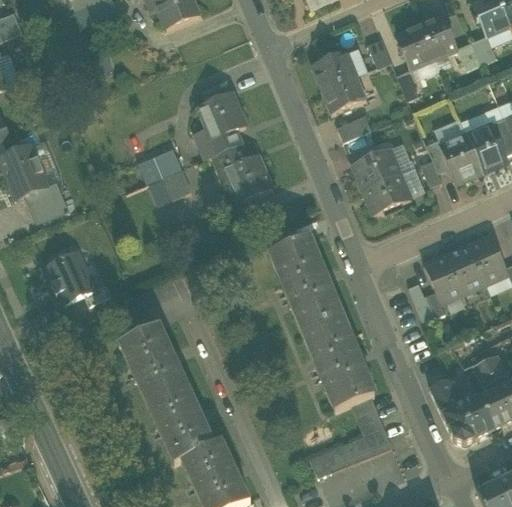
[(69,0),(75,12),(90,6),(87,0),(69,0)]
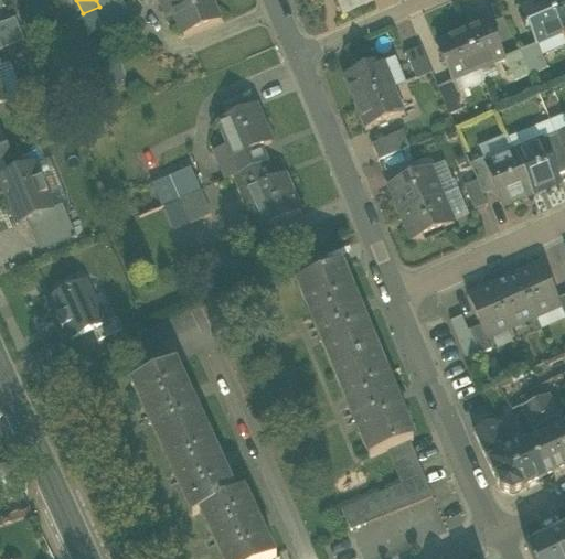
[(130,22),(121,0),(115,0),(99,7),(109,31),(130,22)]
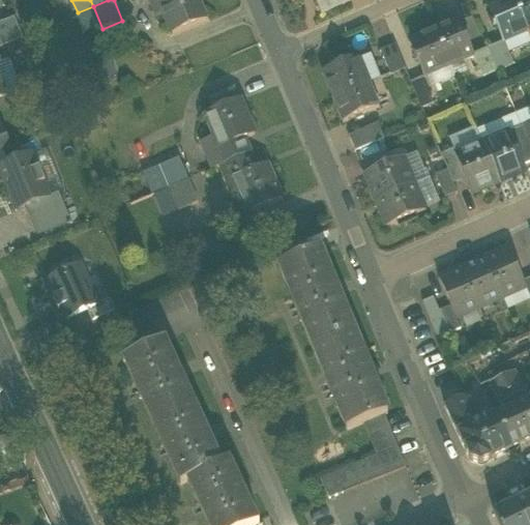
[(153,12),(162,9),(157,0),(148,0),(153,12)]
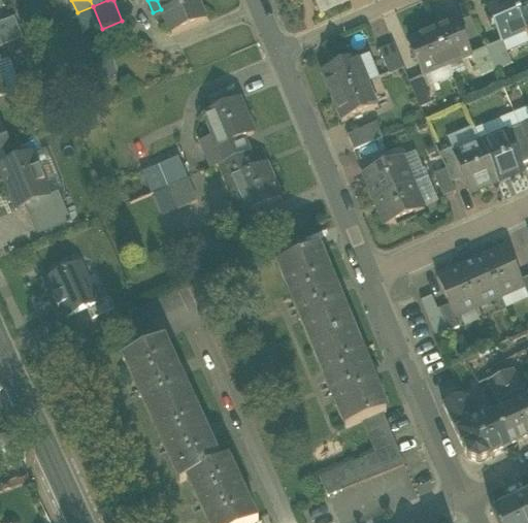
[(157,0),(161,9),(171,32),(205,18),(197,0),(157,0)]
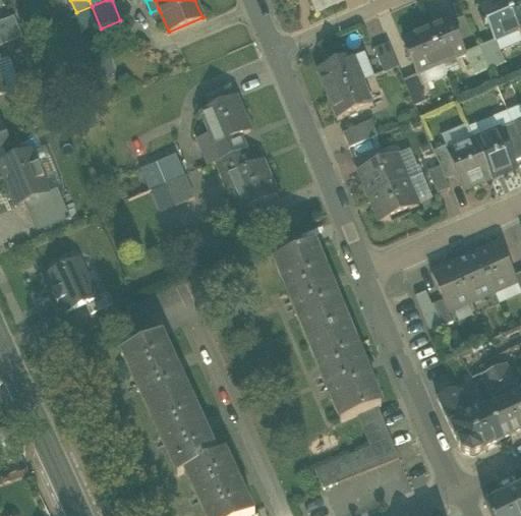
[(495,38),(518,27),(506,0),(486,0),(479,3),(491,31),(495,38)]
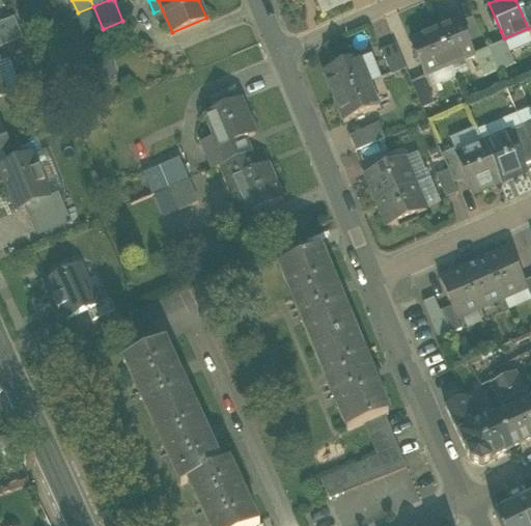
[(515,0),(528,28),(530,27),(530,0),(515,0)]
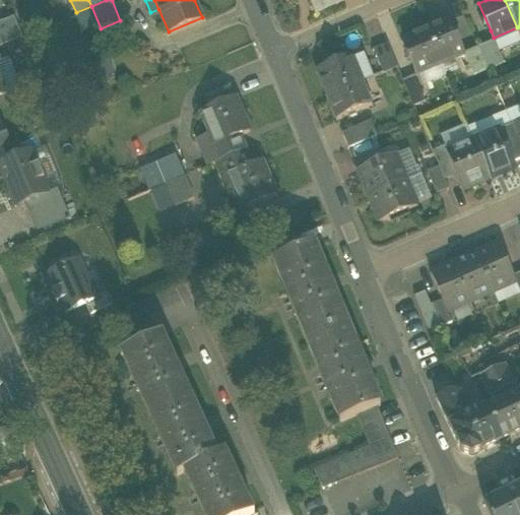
[(91,6),(76,12),(82,27),(92,23),(95,30),(101,28),(91,6)]
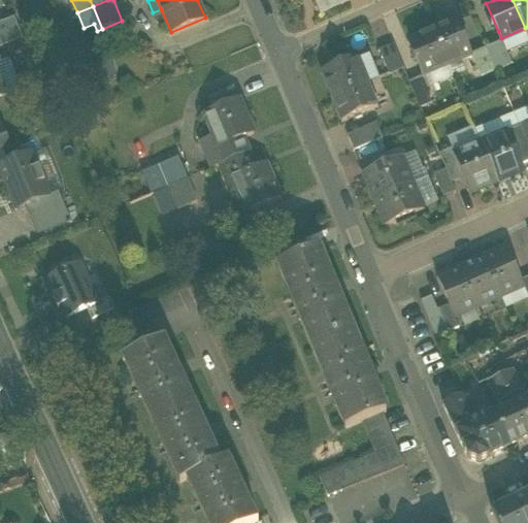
[(13,14),(0,20),(0,44),(23,35),(13,14)]
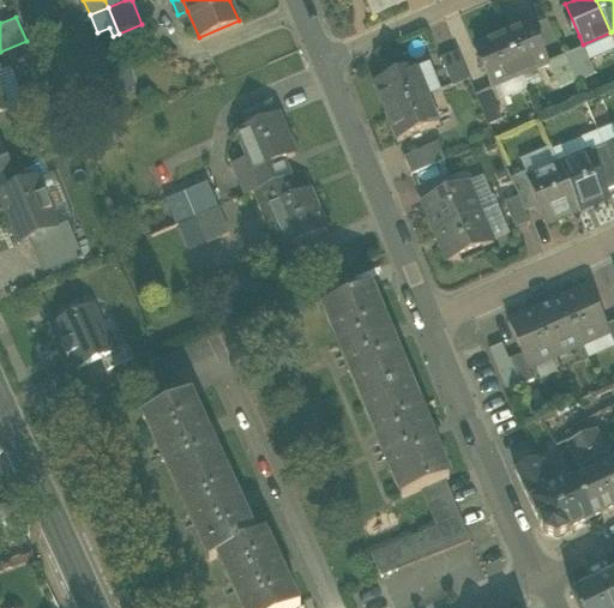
[(531,19),(504,31),(521,72),(548,61),(545,50),(531,19)]
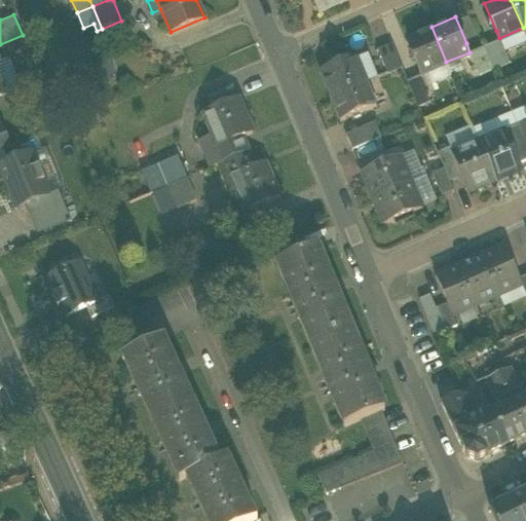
[(422,72),(446,62),(431,27),(408,36),(422,72)]
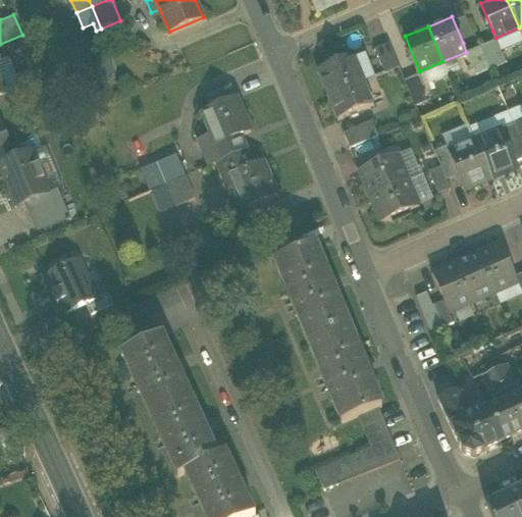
[(521,39),(521,35),(519,28),(496,38),(500,48),(521,39)]
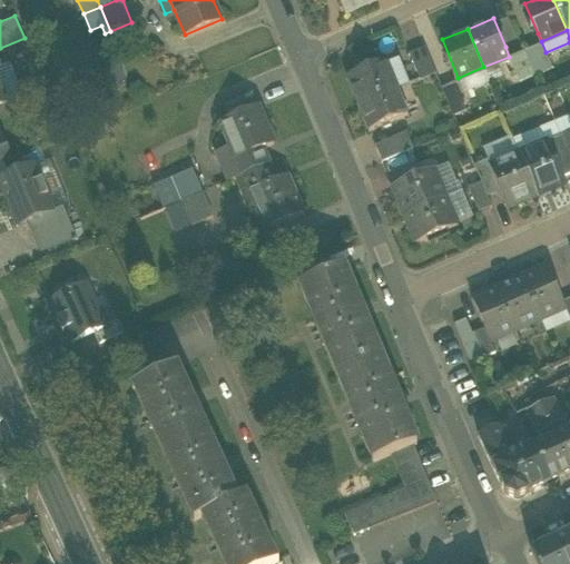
[(538,33),(521,40),(536,72),(551,66),(546,52),(541,41),(538,33)]
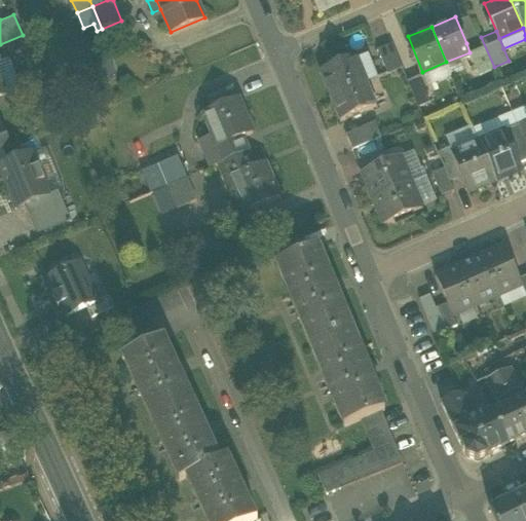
[(479,73),(494,67),(481,37),(466,43),(470,52),(479,73)]
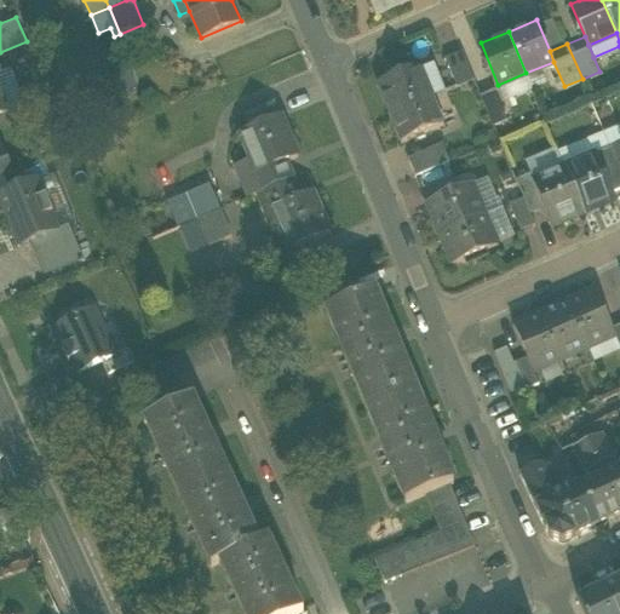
[(445,55),(457,84),(474,76),(461,47),(445,55)]
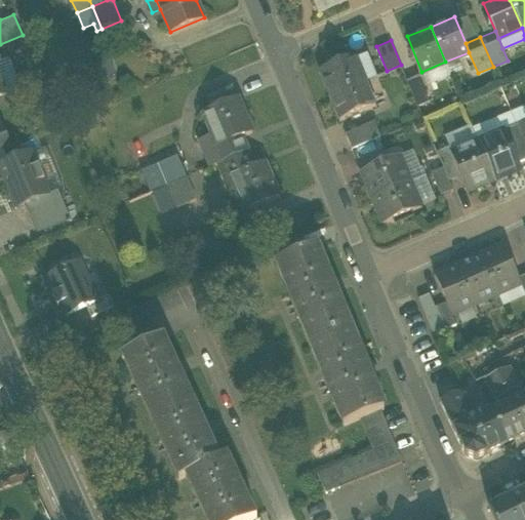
[(367,50),(355,55),(365,79),(376,74),(367,50)]
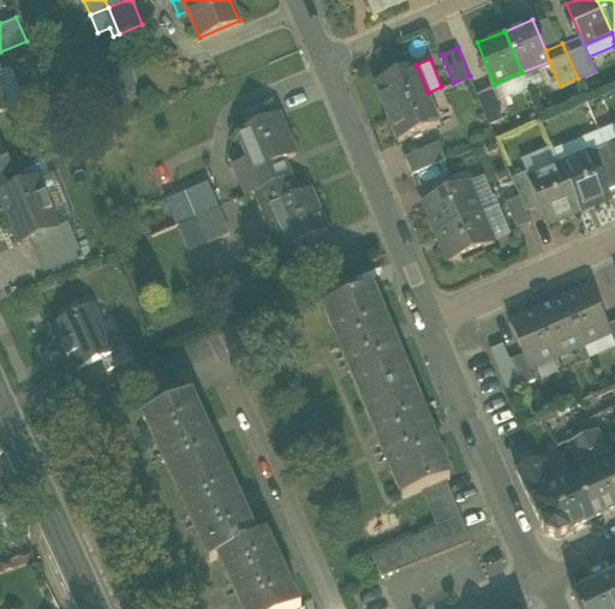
[(1,69),(0,69),(0,90),(6,103),(23,96),(10,65),(1,69)]
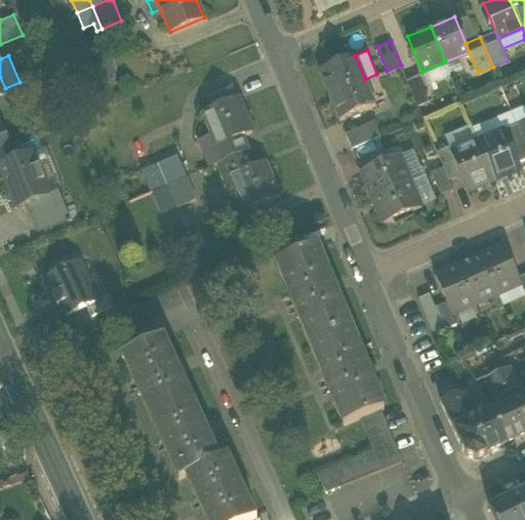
[(320,70),(330,93),(365,79),(355,55),(320,70)]
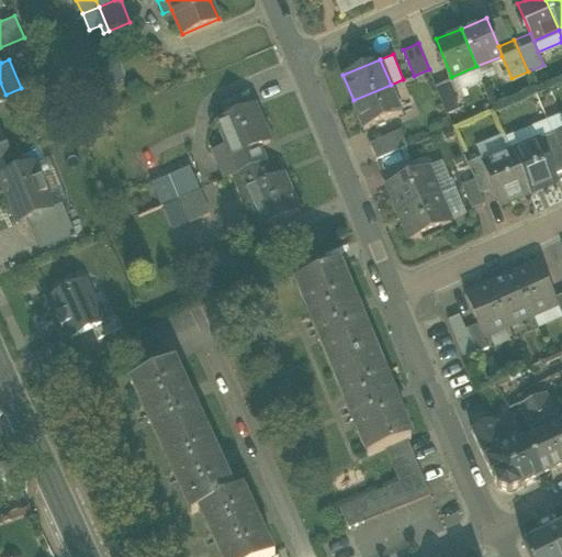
[(476,66),(451,77),(456,89),(482,79),(476,66)]
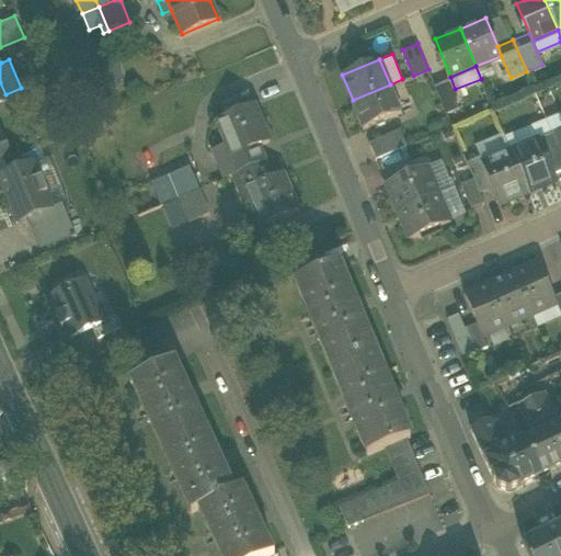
[(434,83),(445,110),(458,105),(446,78),(434,83)]
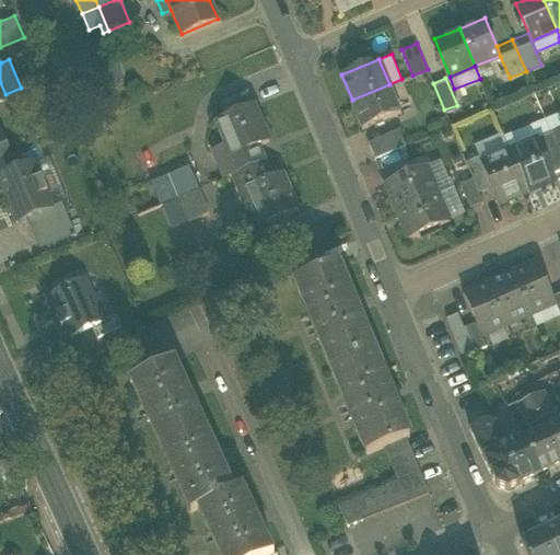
[(399,110),(389,84),(352,100),(362,125),(399,110)]
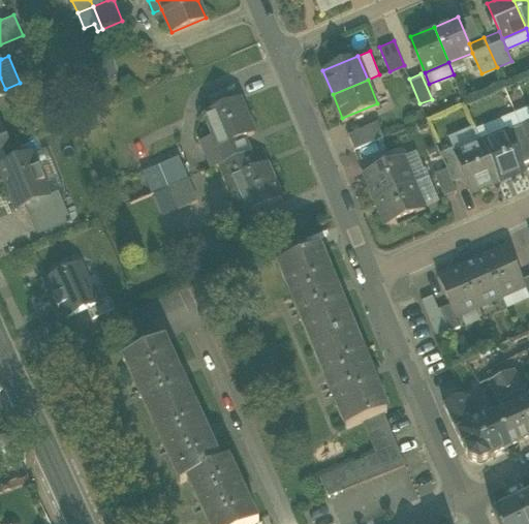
[(208,95),(214,108),(240,97),(234,84),(208,95)]
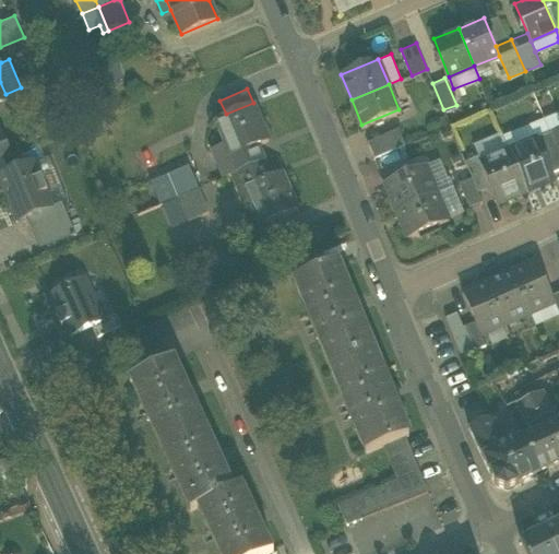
[(216,118),(227,142),(233,157),(227,160),(228,162),(233,173),(252,164),(246,149),(259,143),(269,139),(253,103),(226,114),(216,118)]
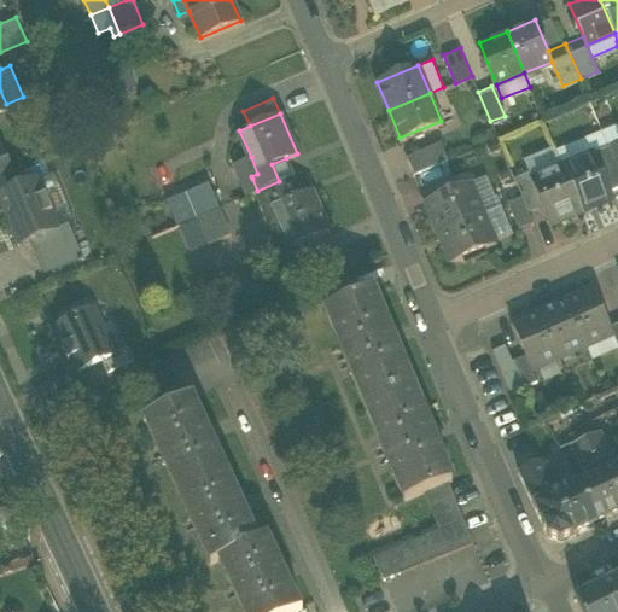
[(617,139),(617,121),(601,128),(607,144),(617,139)]
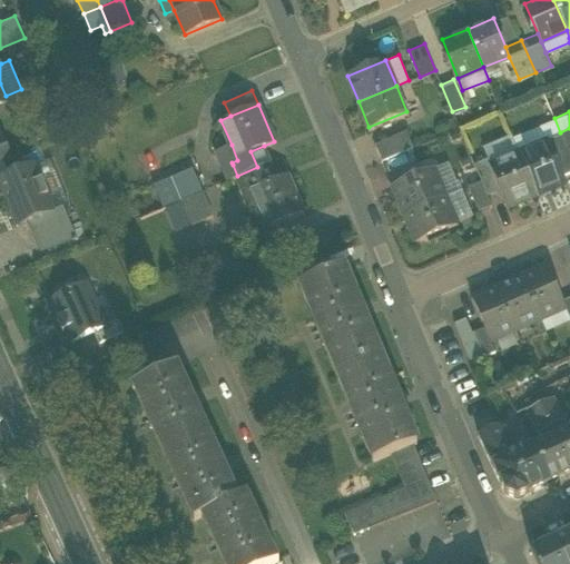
[(547,138),(560,132),(554,118),(512,136),(519,150),(547,138)]
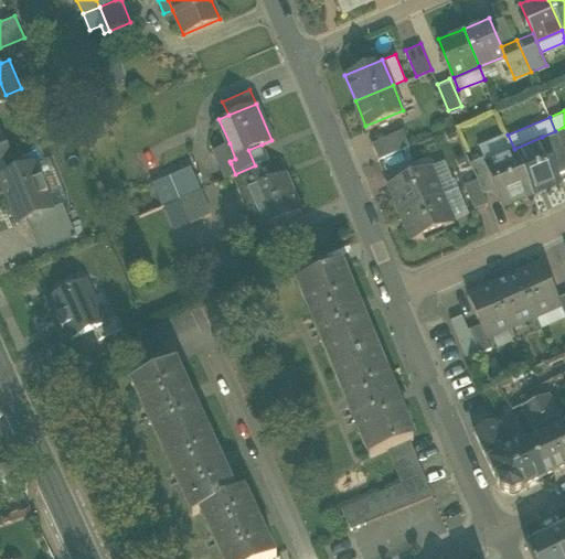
[(564,127),(555,131),(564,153),(564,127)]
